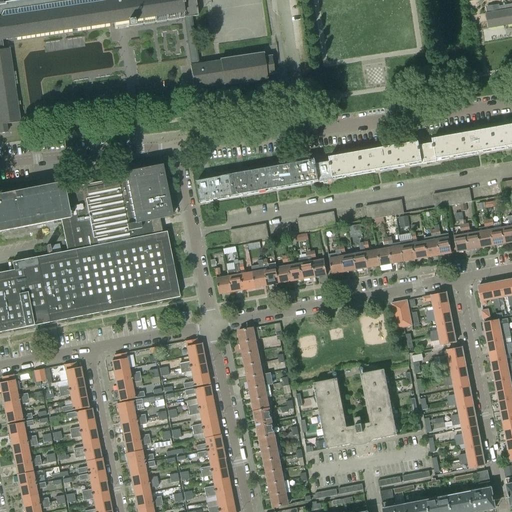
[(4,3),(2,4),(1,0),(0,0),(0,133),(7,133),(6,124),(19,122),(9,49),(2,50),(1,40),(57,32),(127,21),(128,27),(184,18),(191,66),(190,66),(194,89),(223,84),(223,86),(267,79),(266,75),(274,74),(271,56),(263,58),(263,54),(220,60),(220,61),(198,65),(191,17),(198,16),(195,0),(22,0),(4,3)]
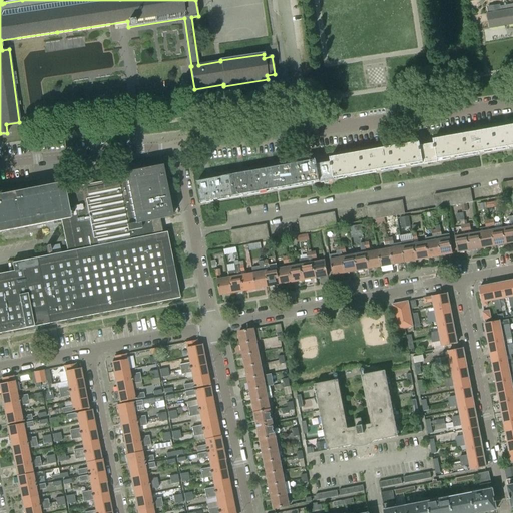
[(486,14),(489,28),(512,24),(512,4),(500,7),(499,5),(488,7),(489,14),(486,14)]
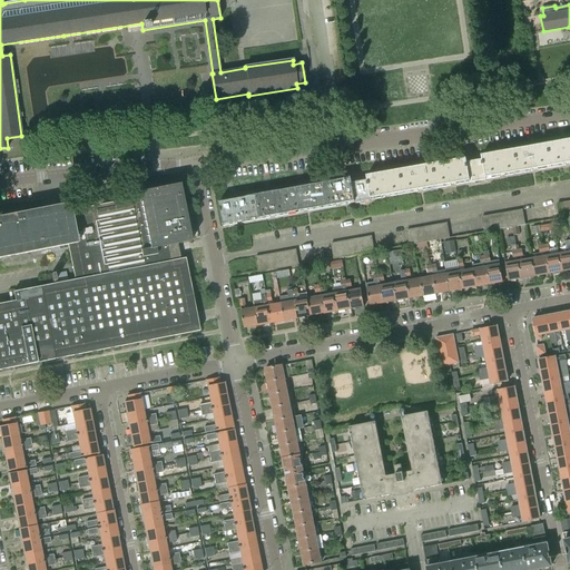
[(552,167),(569,163),(569,139),(548,144),(552,167)]
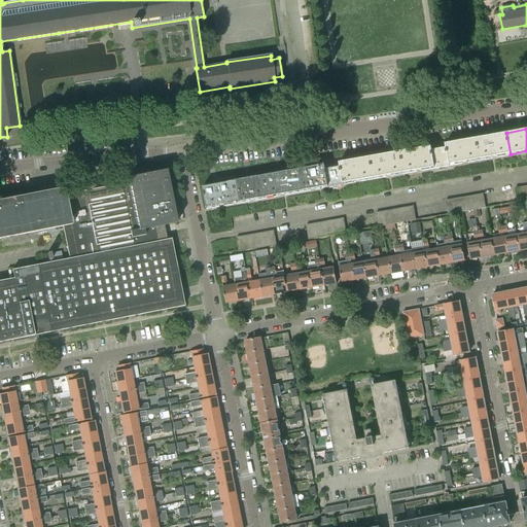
[(506,133),(476,138),(480,160),(511,154),(506,133)]
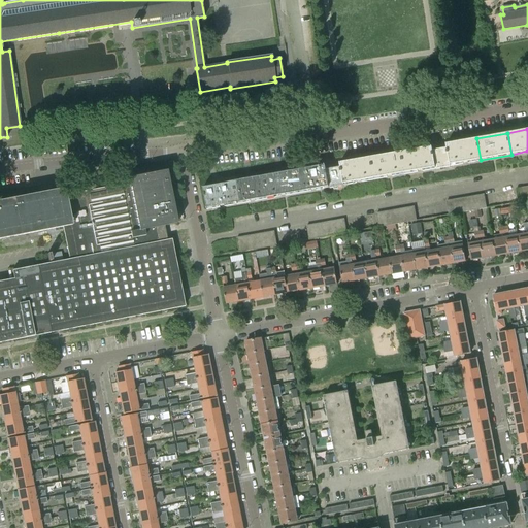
[(446,144),(447,149),(450,165),(481,160),(476,138),(446,144)]
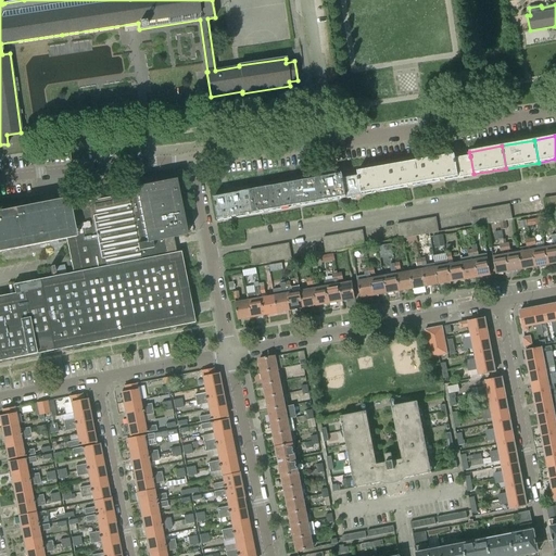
[(455,154),(422,160),(427,182),(459,177),(455,159),(455,154)]
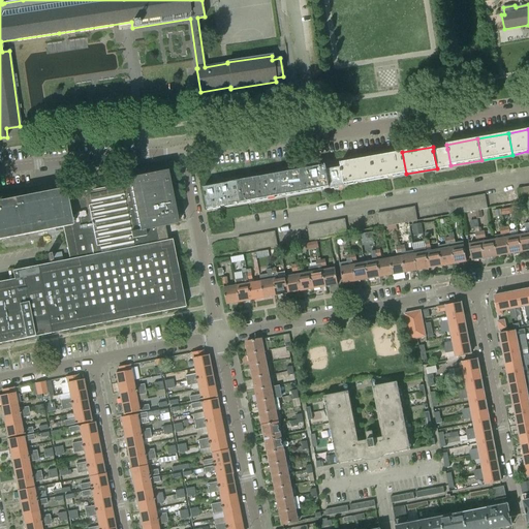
[(452,167),(450,165),(447,149),(433,151),(437,168),(437,170),(452,167)]
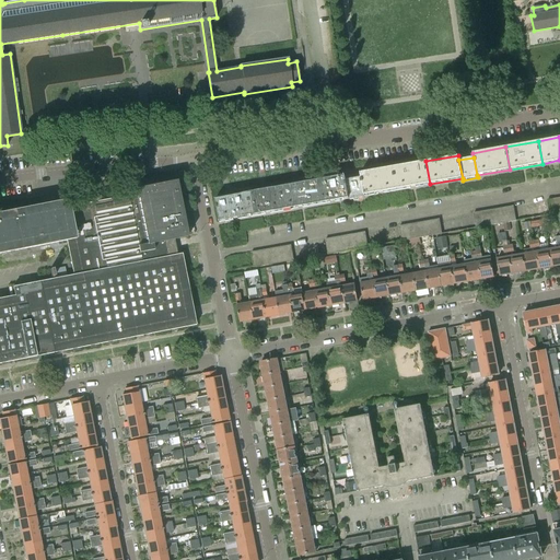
[(397,189),(430,184),(426,161),(393,167),(397,189)]
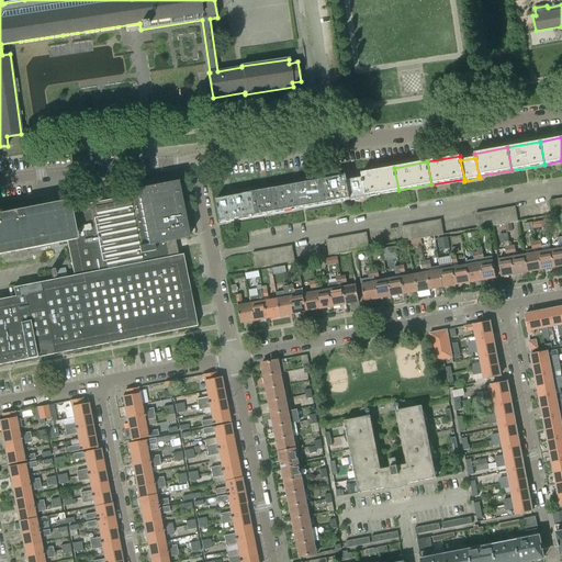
[(361,173),(362,178),(366,197),(398,190),(394,168),(361,173)]
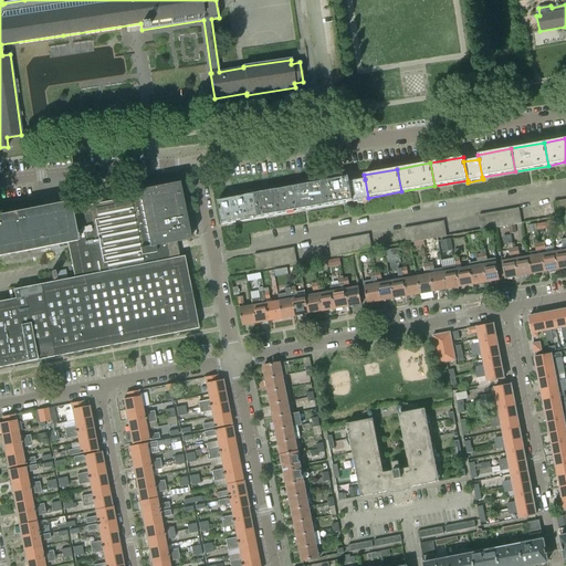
[(320,206),(353,200),(349,181),(348,177),(316,184),(320,206)]
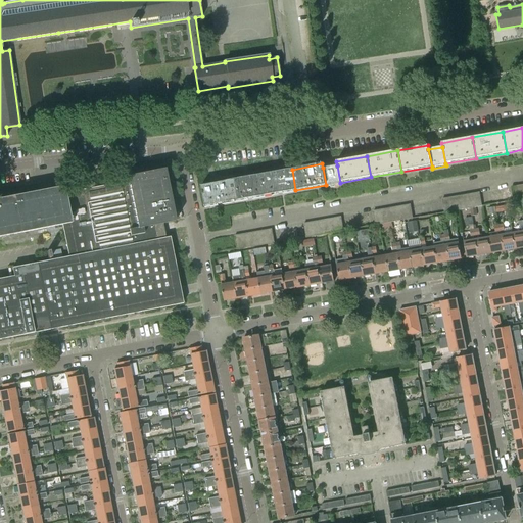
[(340,185),(340,183),(337,165),(323,168),(326,185),(327,187),(340,185)]
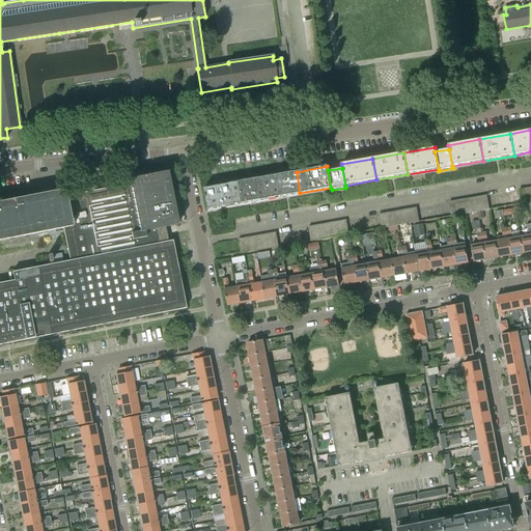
[(0,241),(63,228),(64,236),(65,241),(70,260),(168,242),(165,227),(178,225),(168,176),(167,171),(129,179),(130,184),(89,192),(66,196),(65,189),(39,194),(0,201),(0,241)]
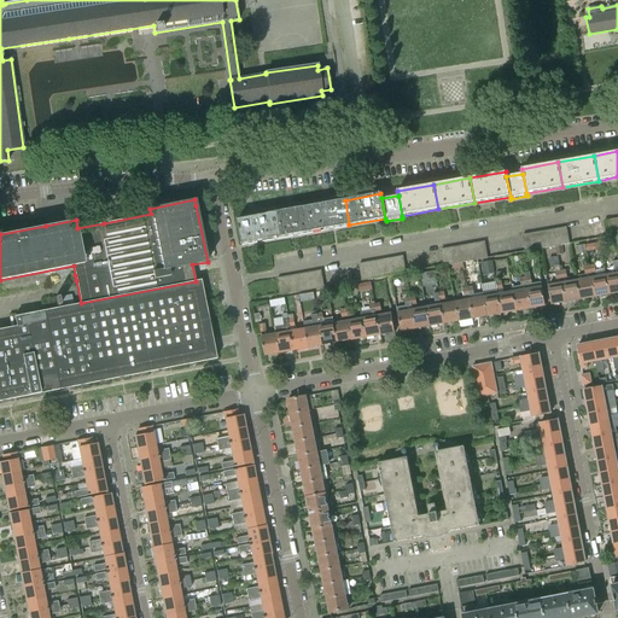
[(314,232),(349,225),(345,200),(309,207),(314,232)]
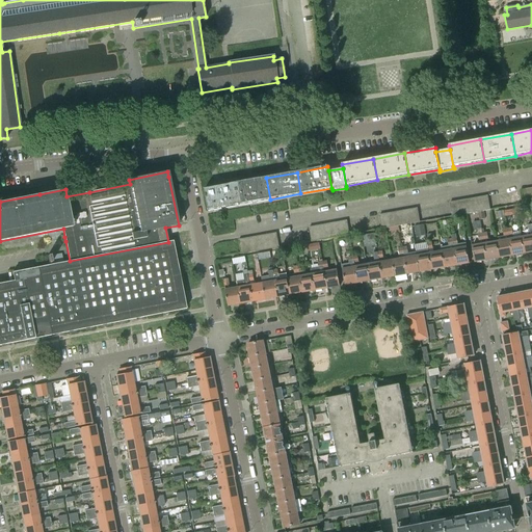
[(266,178),(235,183),(239,205),(270,200),(266,178)]
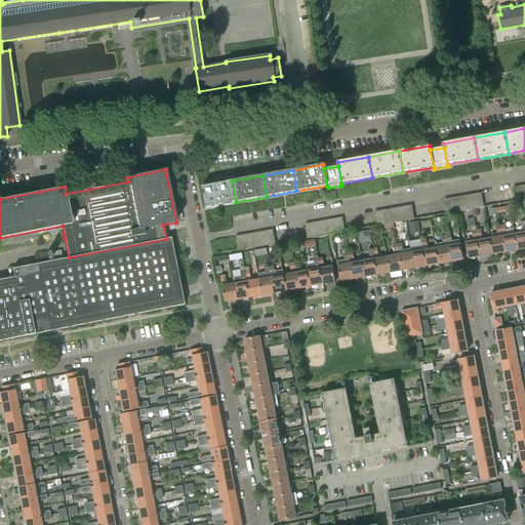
[(205,207),(236,202),(232,180),(202,187),(205,207)]
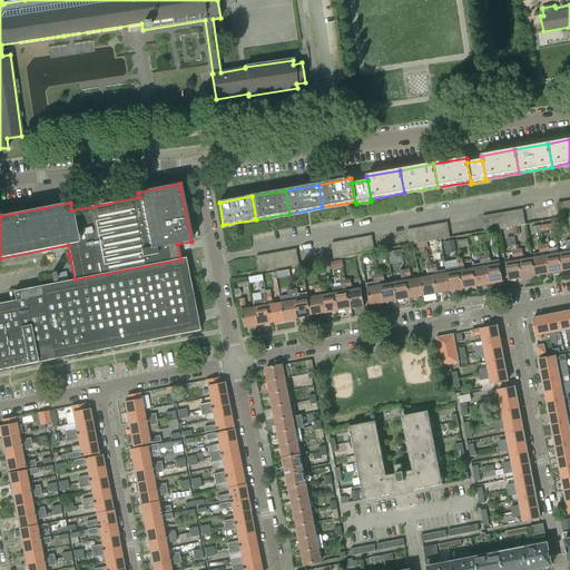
[(560,219),(567,217),(563,203),(557,204),(560,219)]
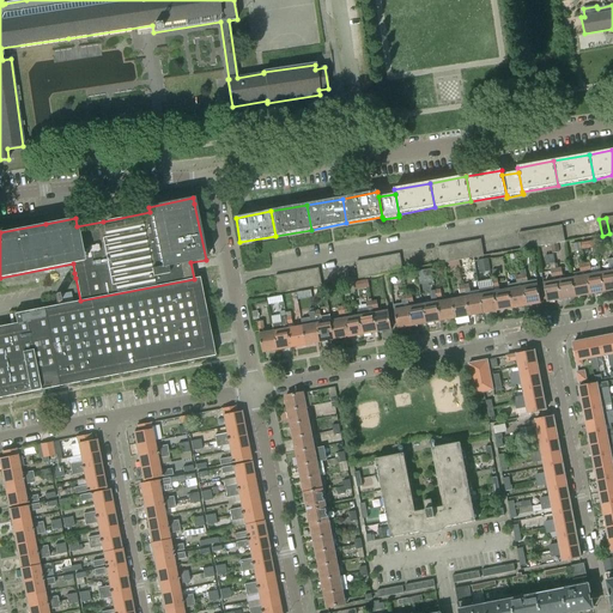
[(562,225),(554,226),(557,243),(565,242),(562,225)]
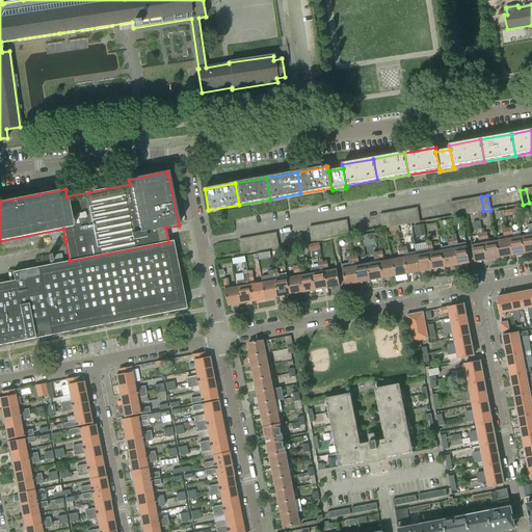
[(483,211),(481,196),(475,198),(477,212),(478,212),(483,211)]
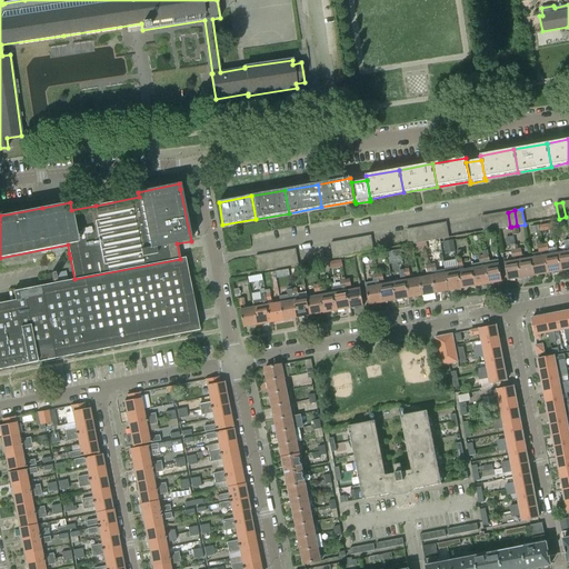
[(508,212),(501,213),(505,228),(510,227),(508,212)]
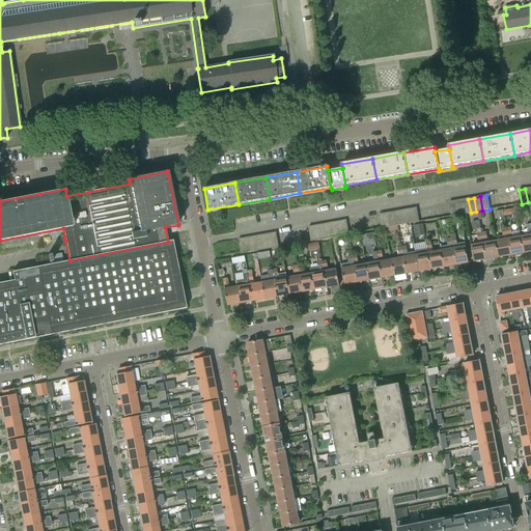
[(464,214),(471,213),(468,199),(462,200),(464,214)]
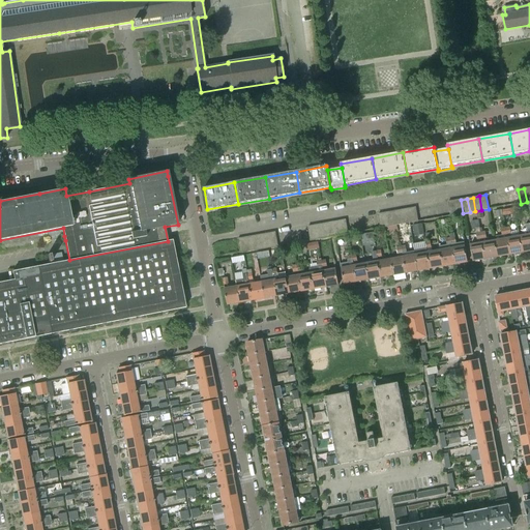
[(461,200),(454,201),(457,214),(463,213),(461,200)]
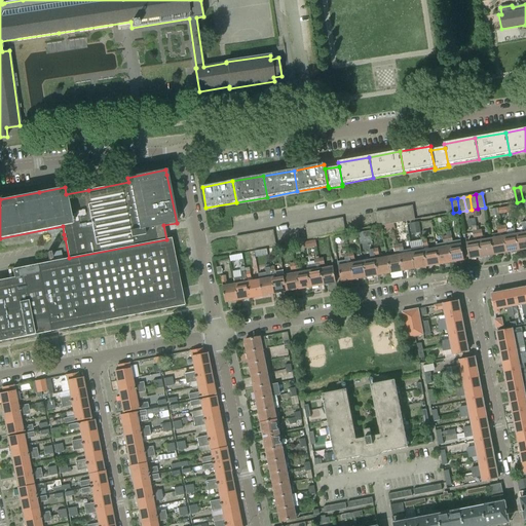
[(447,214),(453,213),(451,199),(445,200),(447,214)]
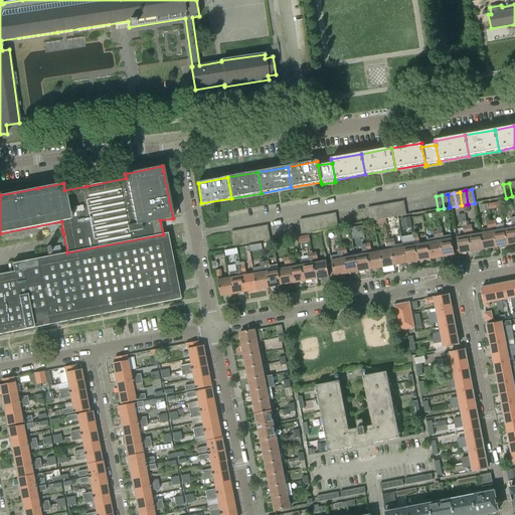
[(403,201),(397,202),(400,216),(406,215),(403,201)]
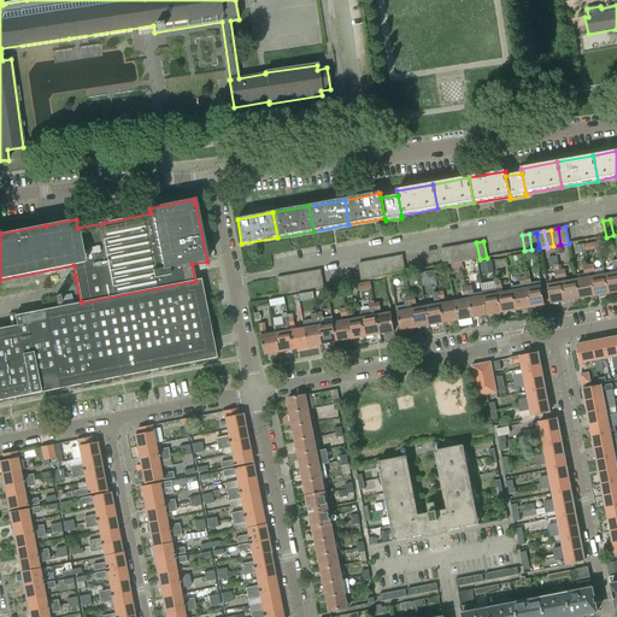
[(480,259),(476,242),(469,245),(472,260),(480,259)]
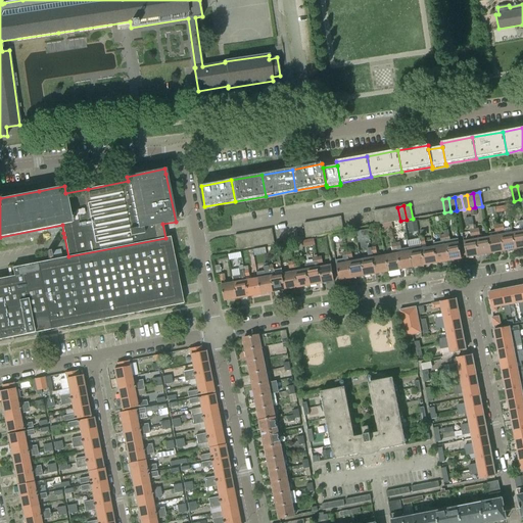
[(397,207),(391,208),(394,222),(400,221),(397,207)]
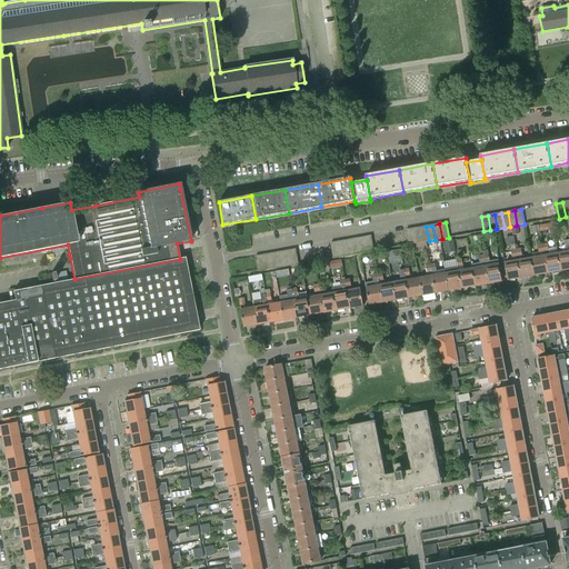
[(419,228),(421,242),(426,242),(429,241),(426,227),(419,228)]
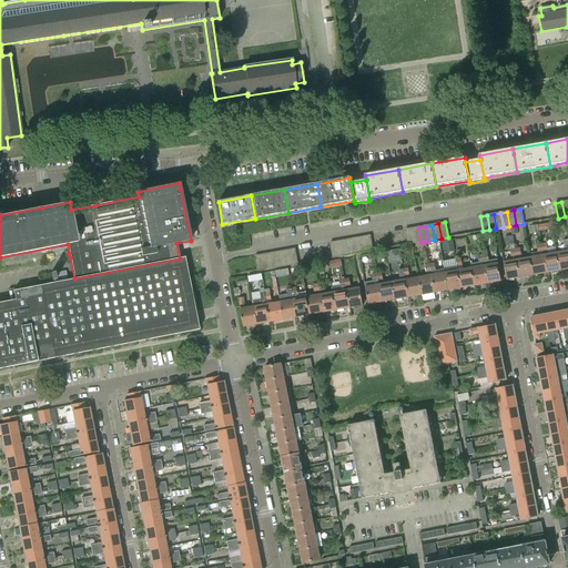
[(418,227),(412,229),(414,243),(418,243),(421,242),(418,227)]
